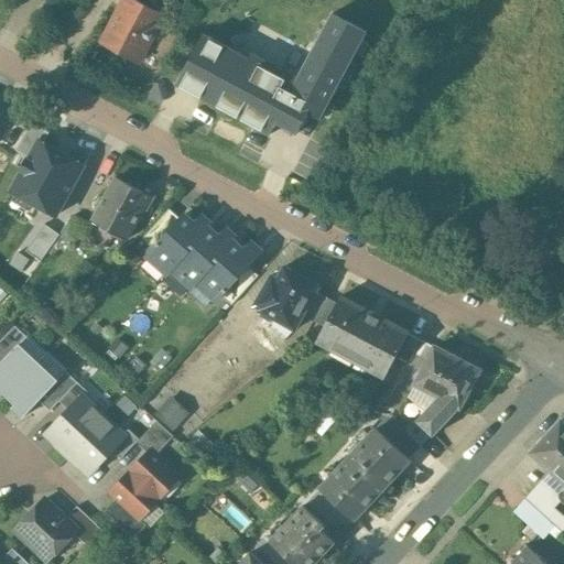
[(136,0),(123,0),(100,43),(138,63),(164,14),(136,0)]
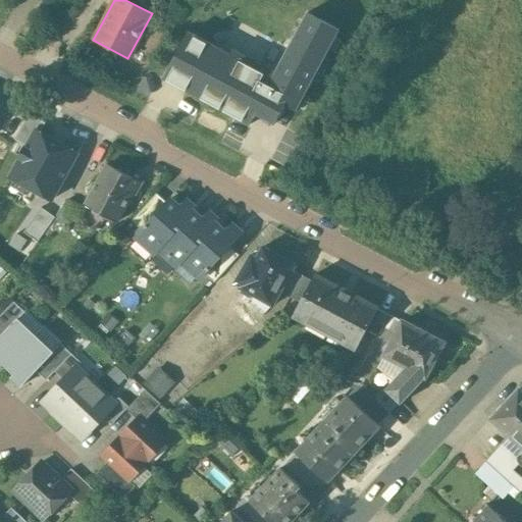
[(273,72),(186,27),(159,76),(250,124),(254,114),(274,125),(283,107),(296,113),(340,31),(305,12),(273,72)]
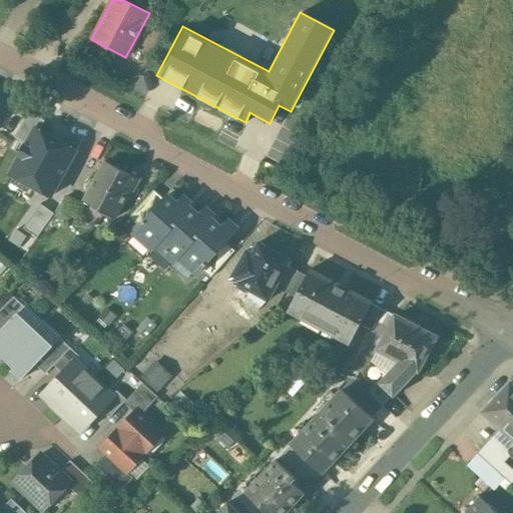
[(73,144),(38,125),(20,159),(56,178),(73,144)]
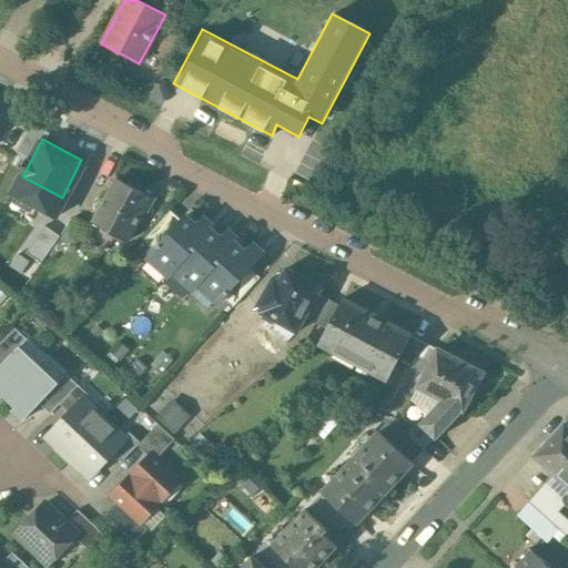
[(110,188),(104,199),(108,200),(94,224),(128,242),(141,216),(146,220),(158,199),(146,192),(145,194),(118,180),(113,189),(110,188)]
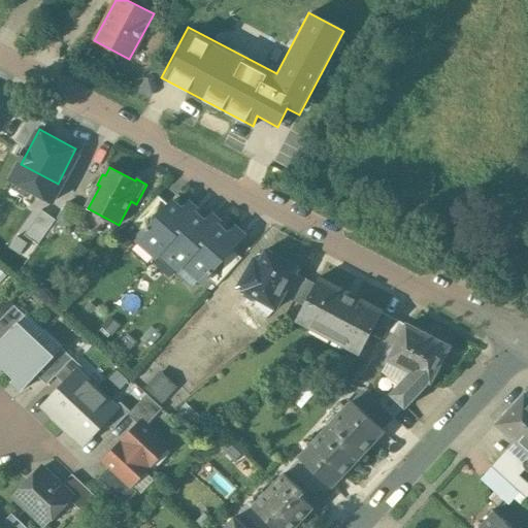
[(168,204),(159,196),(134,223),(143,232),(168,204)]
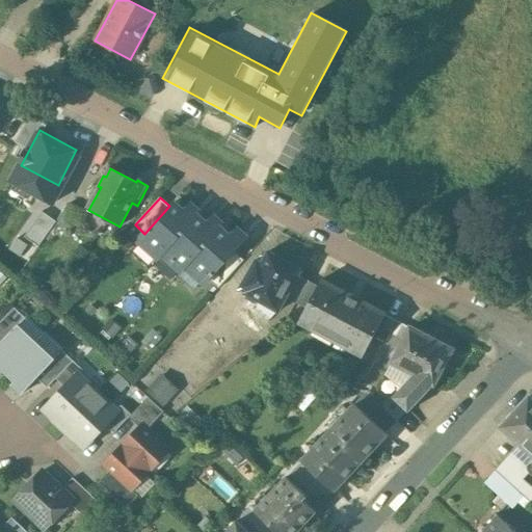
[(56,198),(34,230),(45,238),(56,222),(69,204),(56,198)]
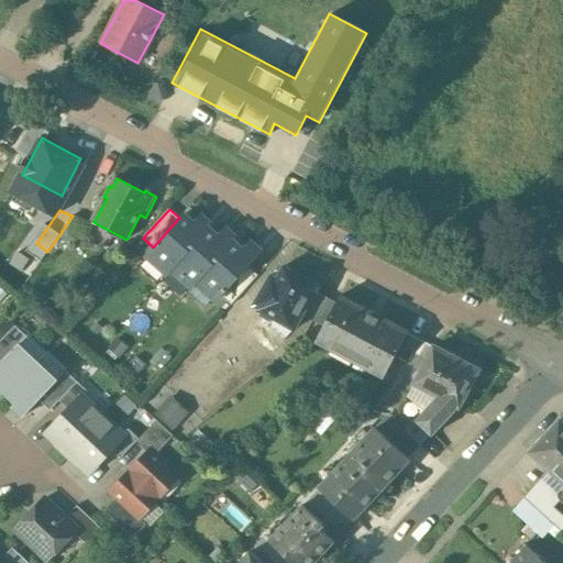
[(192,224),(183,214),(179,218),(153,247),(147,254),(168,273),(173,268),(208,229),(211,225),(200,216),(192,224)]
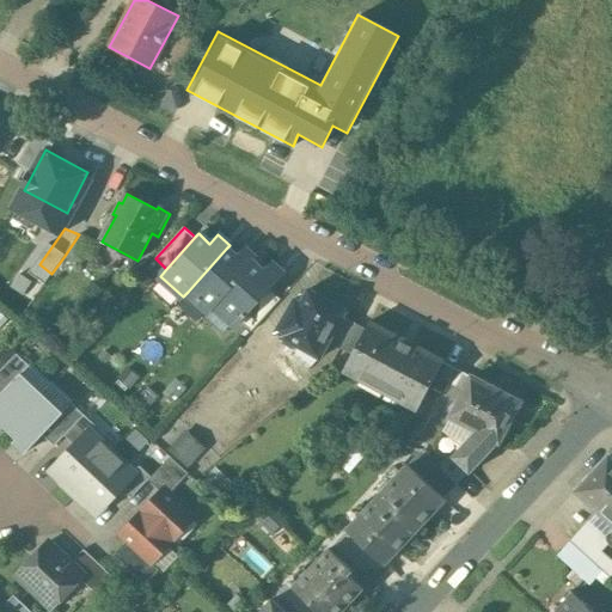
[(237,258),(226,249),(188,292),(209,311),(215,306),(254,263),(256,259),(244,249),(237,258)]
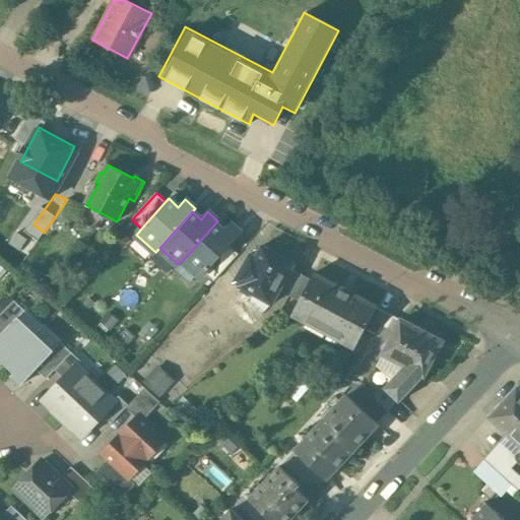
[(215,223),(183,260),(201,276),(204,273),(229,246),(241,233),(231,223),(223,232),(215,223)]
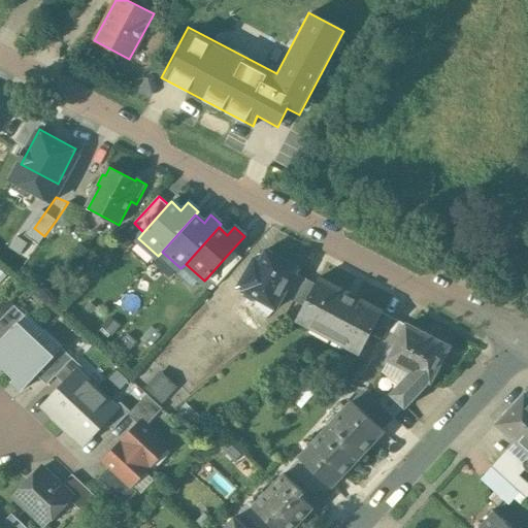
[(232,250),(207,277),(217,286),(241,258),(232,250)]
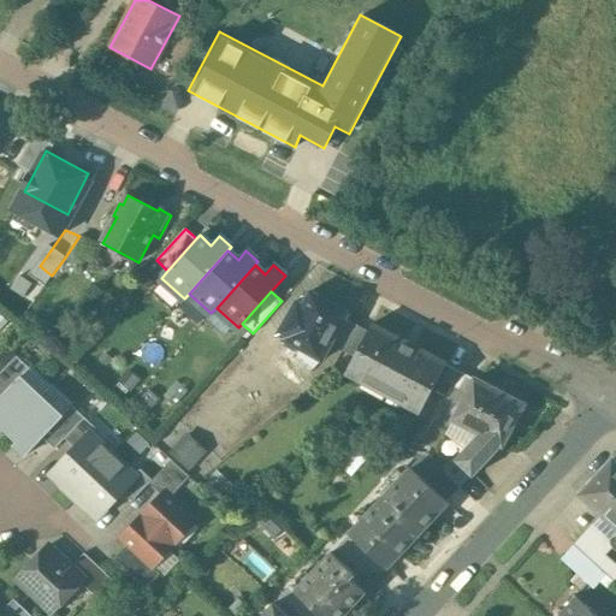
[(347,313),(309,294),(302,306),(296,302),(279,333),(286,337),(285,338),(324,357),(331,344),(344,318),(347,313)]
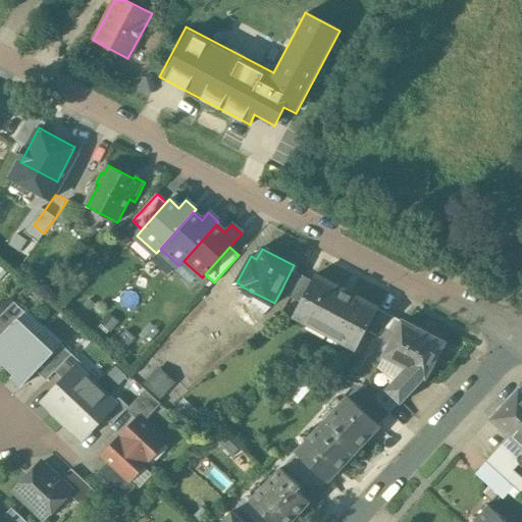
[(303,274),(292,269),(280,292),(291,297),(303,274)]
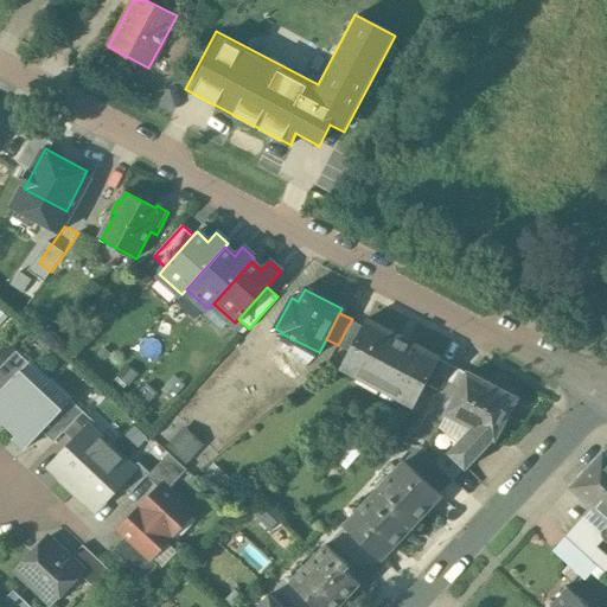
[(439,357),(365,318),(362,325),(349,351),(342,365),(414,403),(425,382),(438,358),(439,357)]
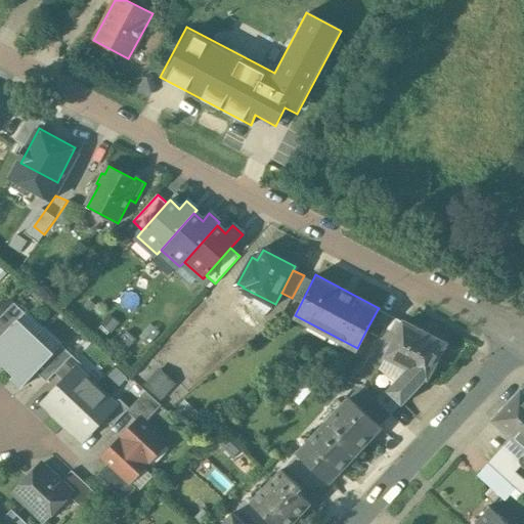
[(304,275),(292,298),(301,303),(312,280),(304,275)]
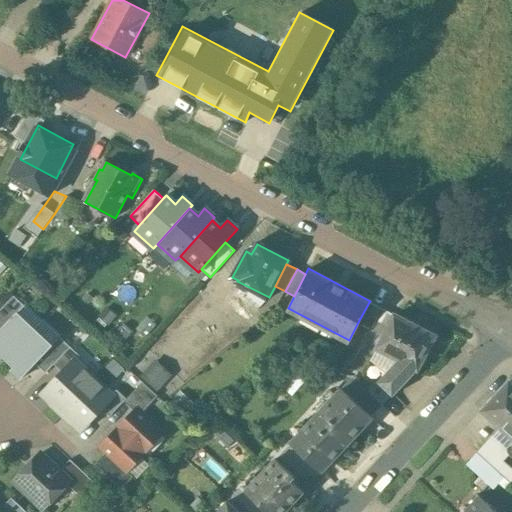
[(24,305),(13,295),(0,309),(0,329),(16,313),(17,313),(24,305)]
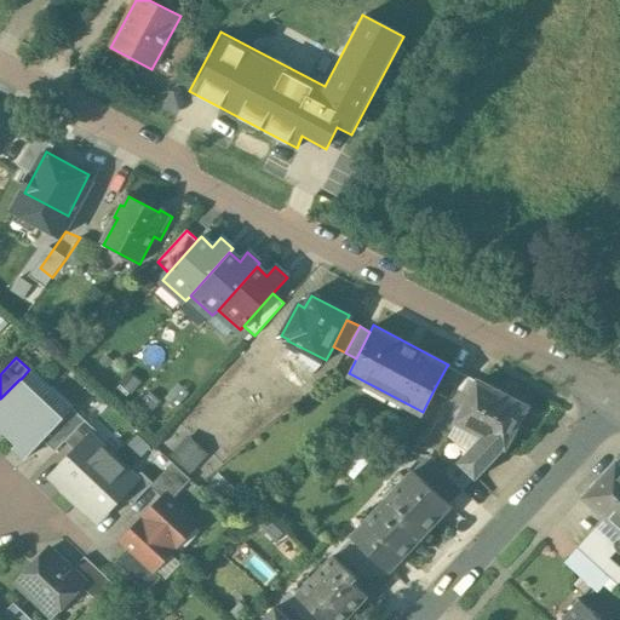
[(461,374),(447,366),(434,390),(449,399),(461,374)]
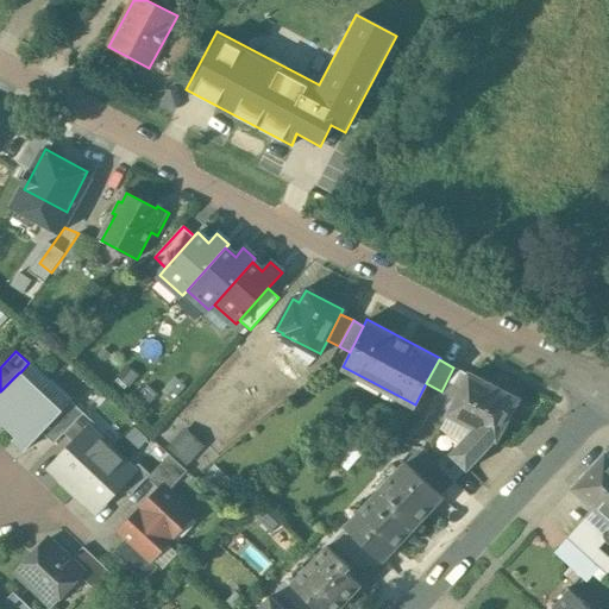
[(457,369),(444,391),(454,397),(468,375),(457,369)]
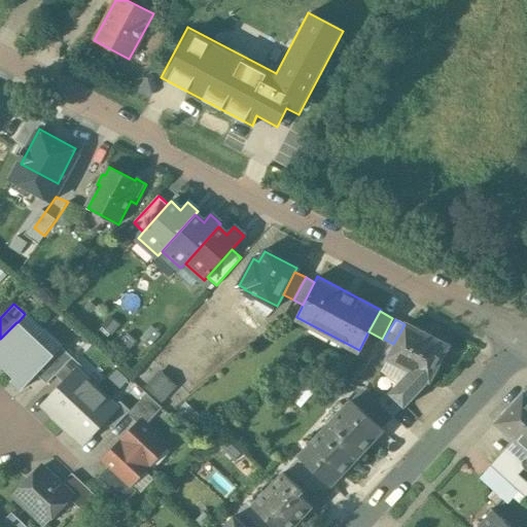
[(0,339),(0,362),(7,369),(35,340),(18,322),(16,322),(0,339)]
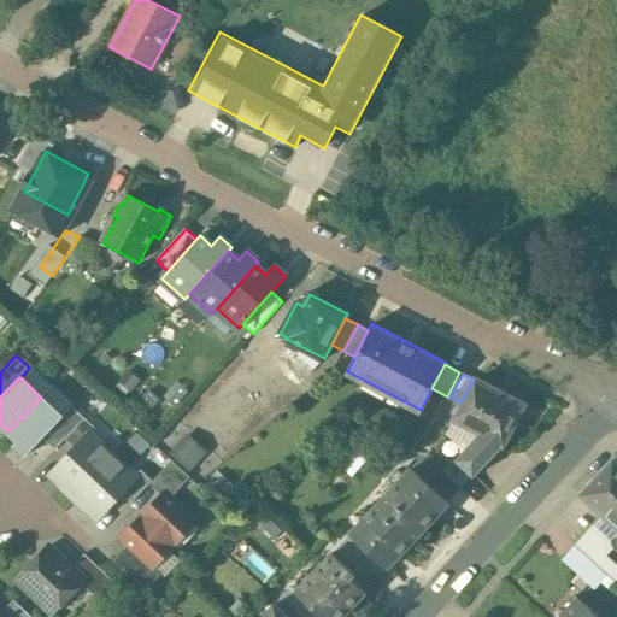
[(522,406),(474,378),(474,380),(460,403),(446,428),(457,434),(458,432),(463,434),(460,439),(466,445),(453,460),(452,460),(469,475),(470,477),(500,444),(522,406)]
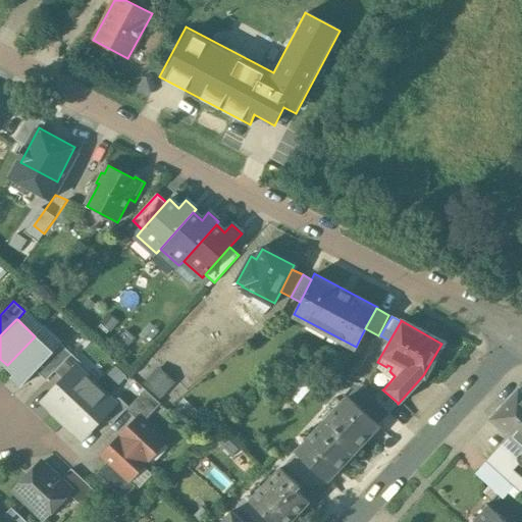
[(52,353),(35,336),(7,365),(15,373),(12,376),(22,385),(36,371),(53,354),(52,353)]
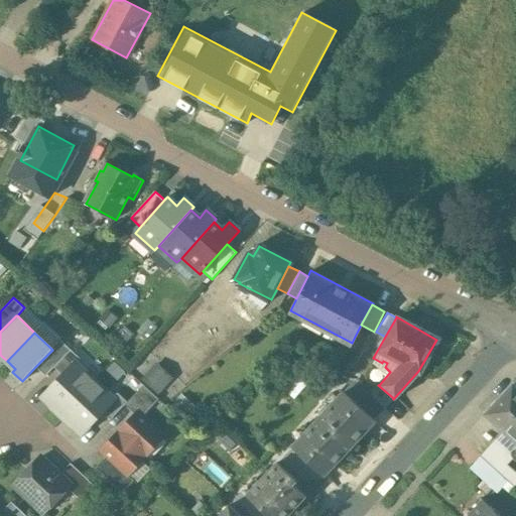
[(59,340),(51,349),(52,350),(35,367),(45,376),(54,367),(71,350),(59,340)]
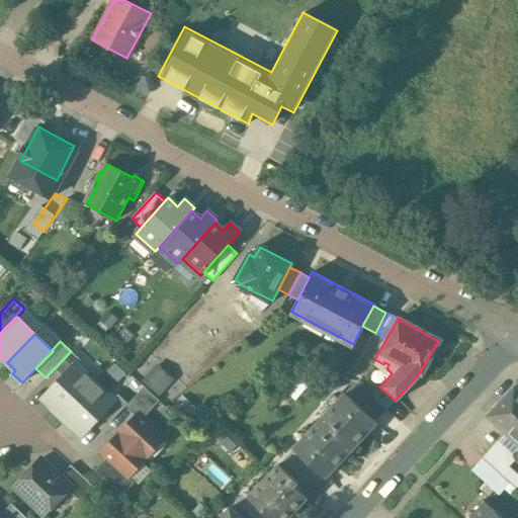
[(71,351),(55,368),(63,377),(76,364),(81,360),(71,351)]
